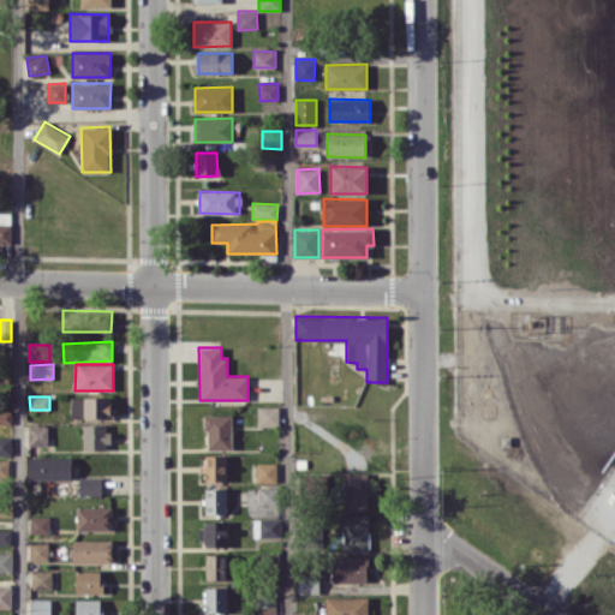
[(71,418),(111,419),(111,398),(71,396),(71,418)]
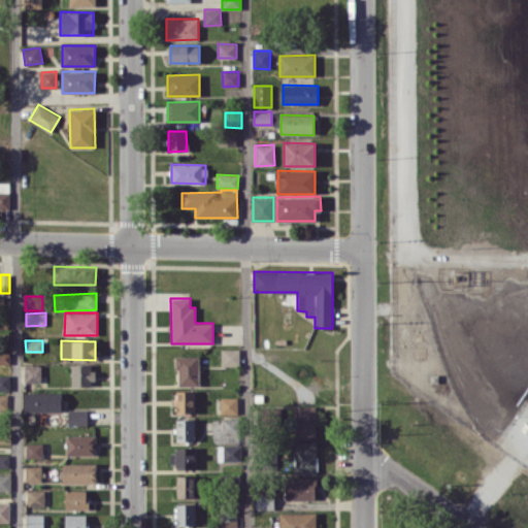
[(221,365),(240,366),(240,350),(222,349),(221,365)]
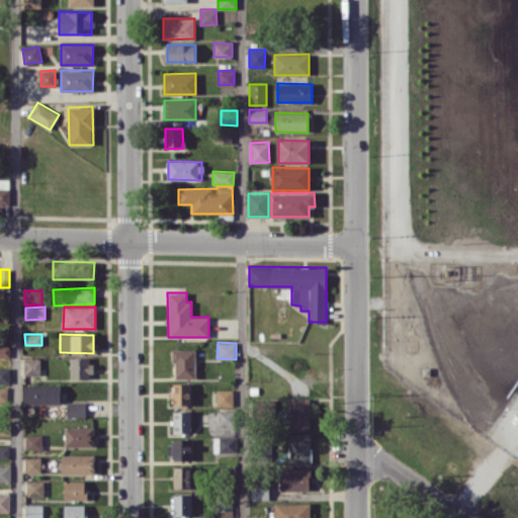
[(0,356),(9,357),(10,346),(0,345),(0,356)]
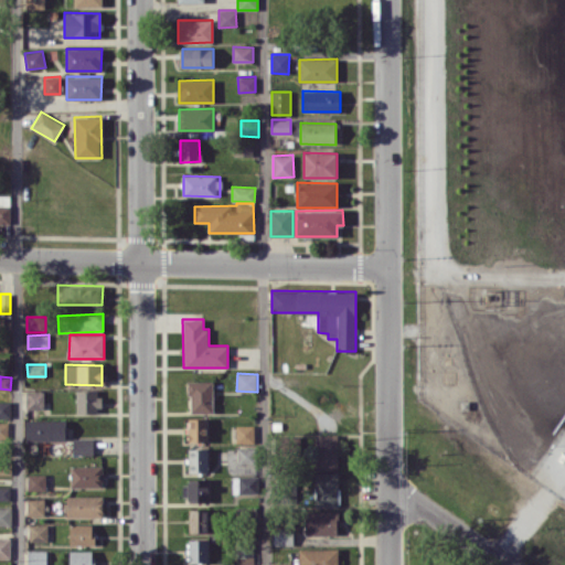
[(213,412),(212,381),(189,381),(189,413),(213,412)]
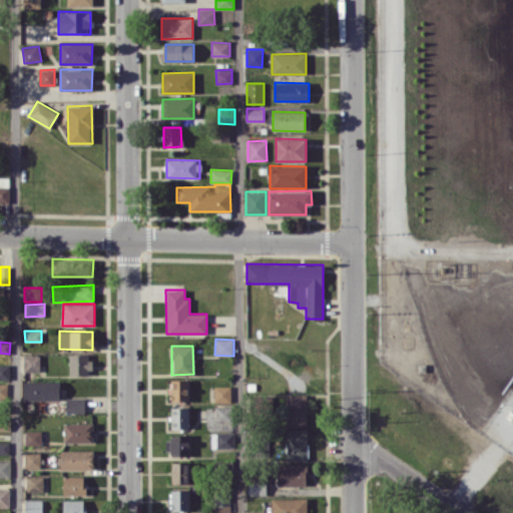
[(69,375),(90,375),(90,355),(69,355),(69,375)]
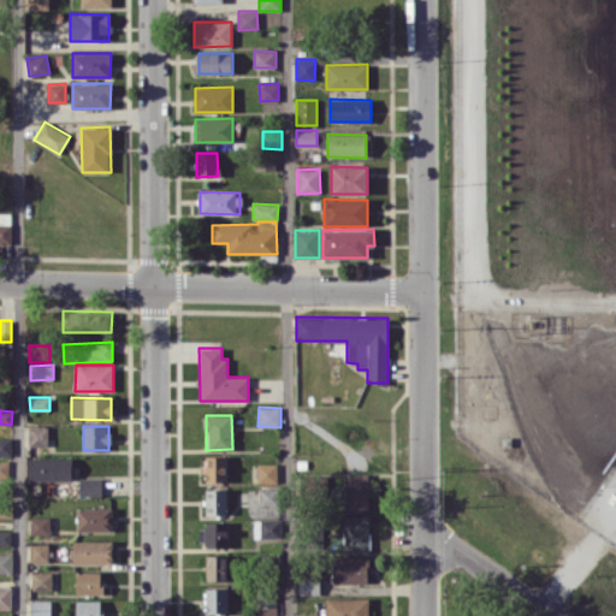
[(48,445),(47,427),(28,427),(29,445),(48,445)]
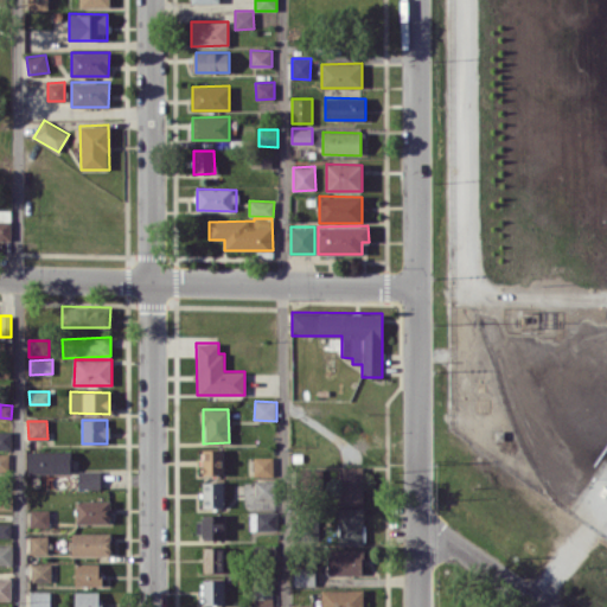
[(11,432),(0,430),(0,448),(11,449),(11,432)]
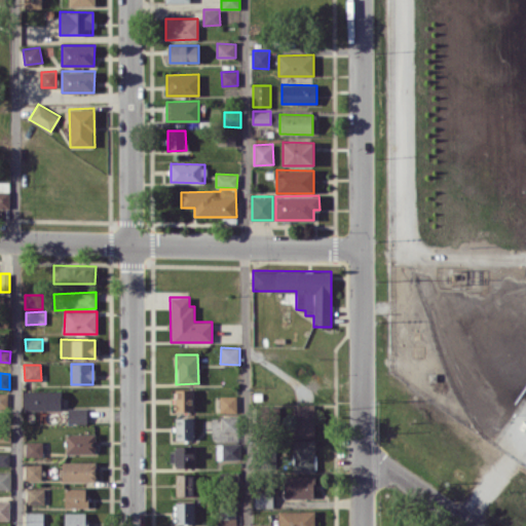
[(194,411),(193,389),(174,390),(175,412),(194,411)]
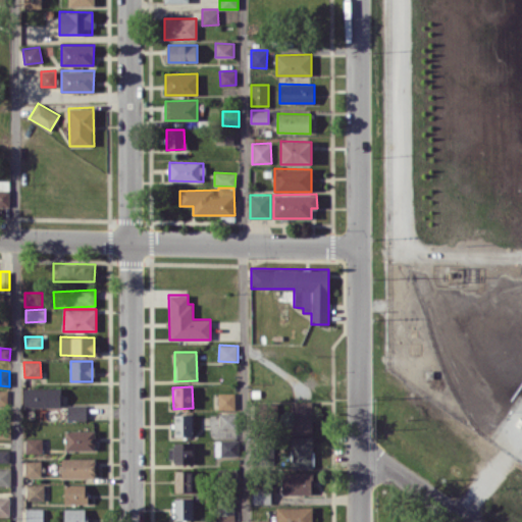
[(23,407),(60,407),(60,388),(23,387),(23,407)]
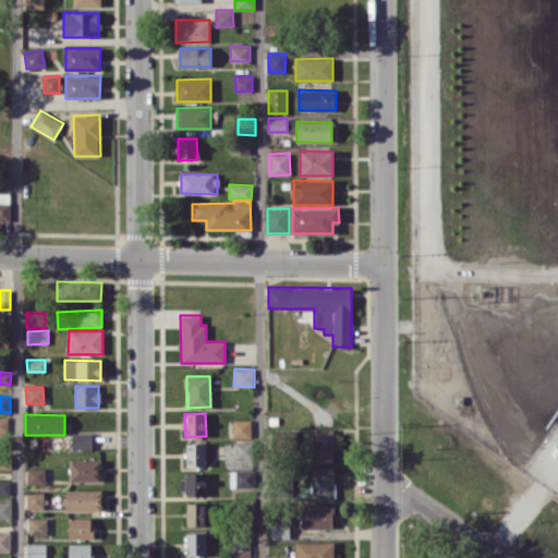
[(251,420),(233,420),(233,437),(251,437),(251,420)]
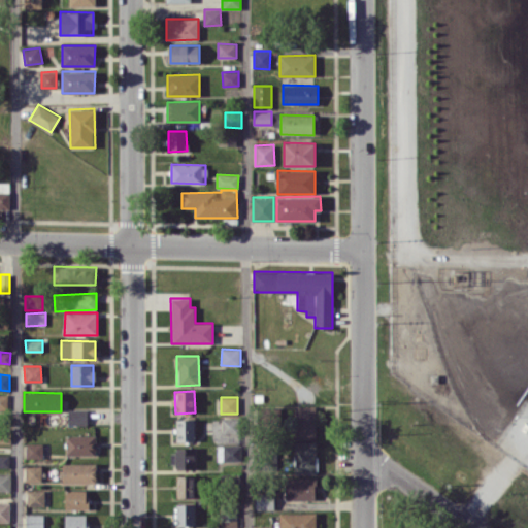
[(316,438),(316,405),(294,405),(294,438),(316,438)]
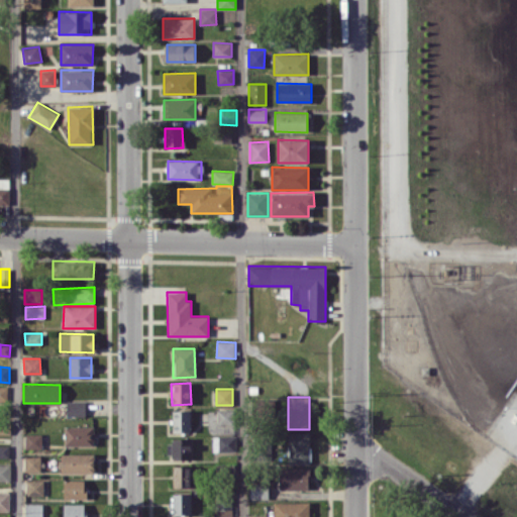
[(67,416),(85,415),(85,401),(67,401),(67,416)]
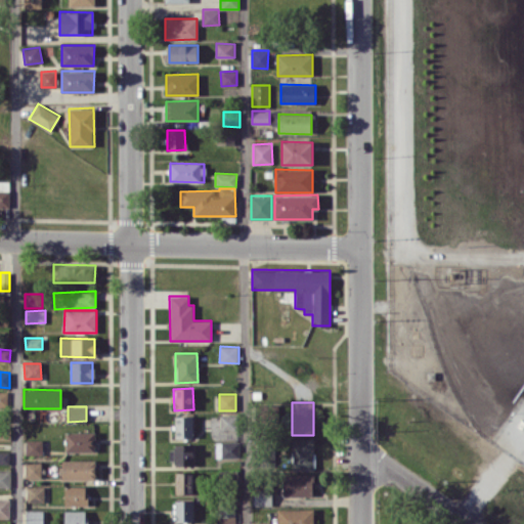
[(221,415),(221,430),(237,430),(237,416),(221,415)]
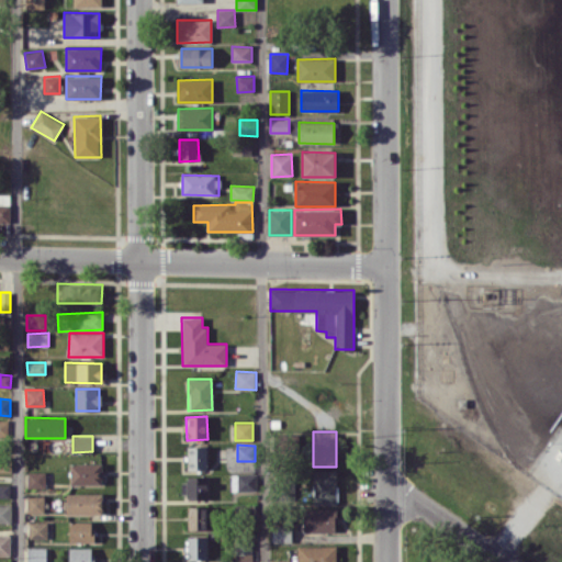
[(206,446),(187,447),(188,470),(208,469),(206,446)]
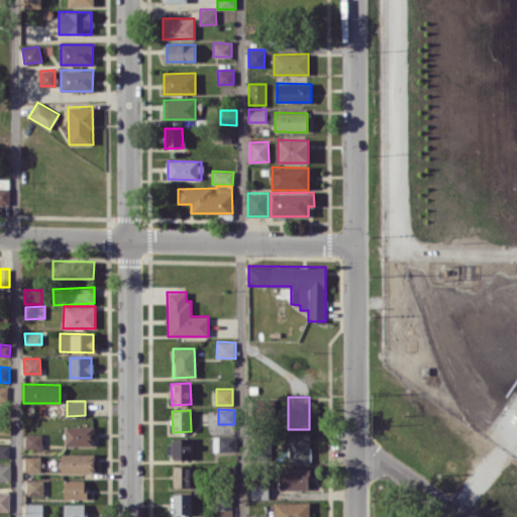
[(94,426),(65,426),(65,445),(94,446),(94,426)]
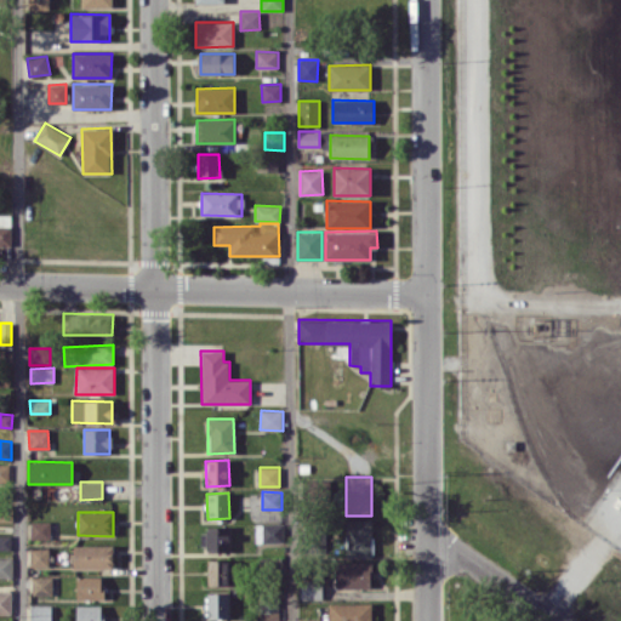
[(371,518),(346,519),(347,558),(372,557),(371,518)]
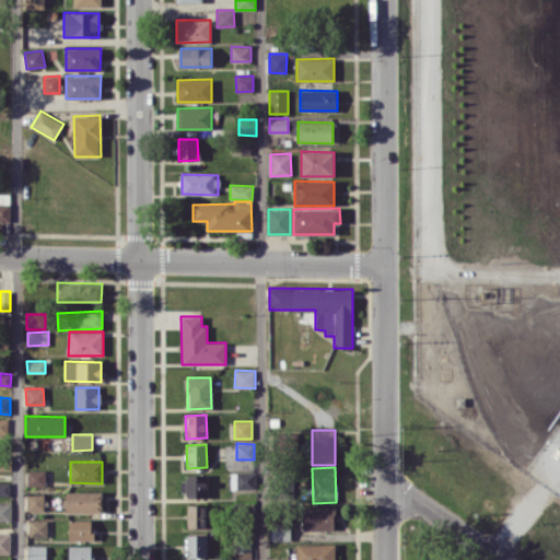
[(45,469),(27,470),(27,487),(45,487),(45,469)]
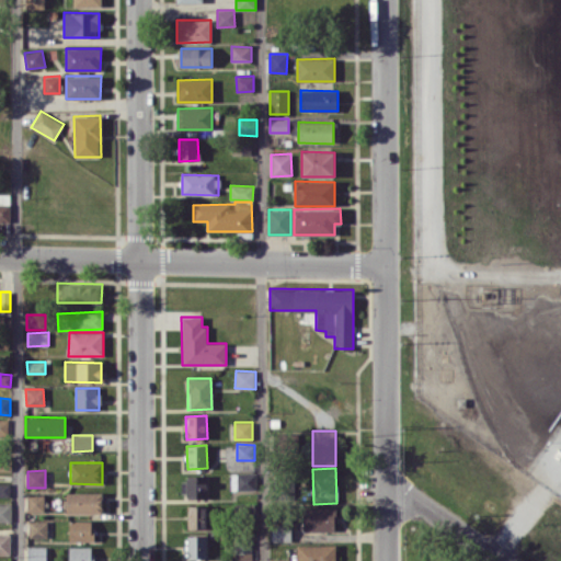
[(255,490),(255,472),(231,473),(231,482),(237,482),(237,491),(255,490)]
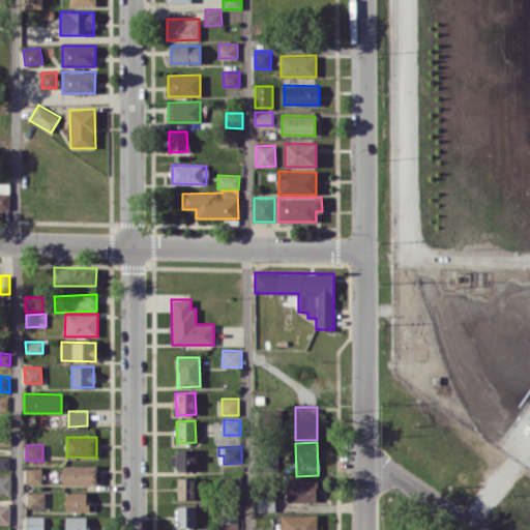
[(173,451),(173,471),(196,471),(196,451),(173,451)]
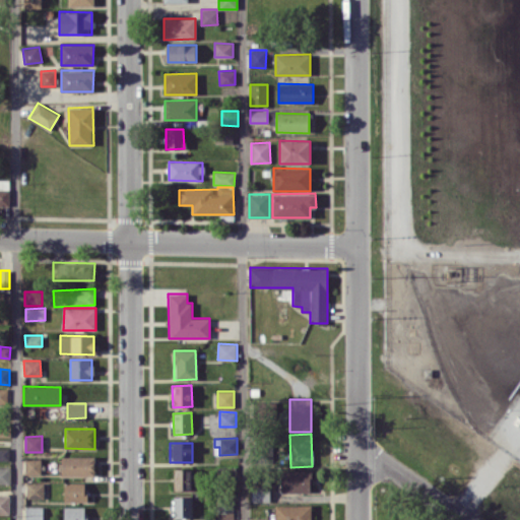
[(8,448),(0,447),(0,460),(8,461),(8,448)]
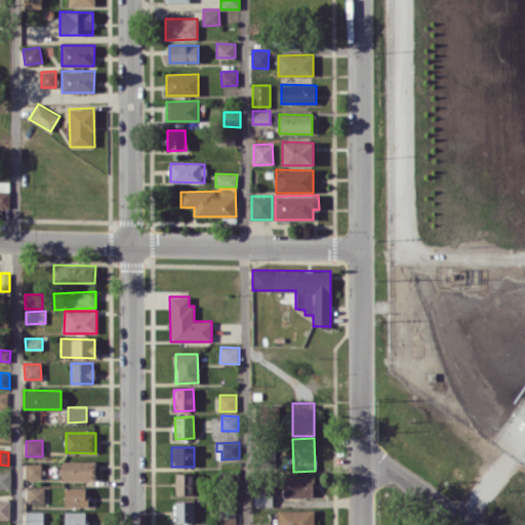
[(95,460),(63,461),(63,481),(95,480),(95,460)]
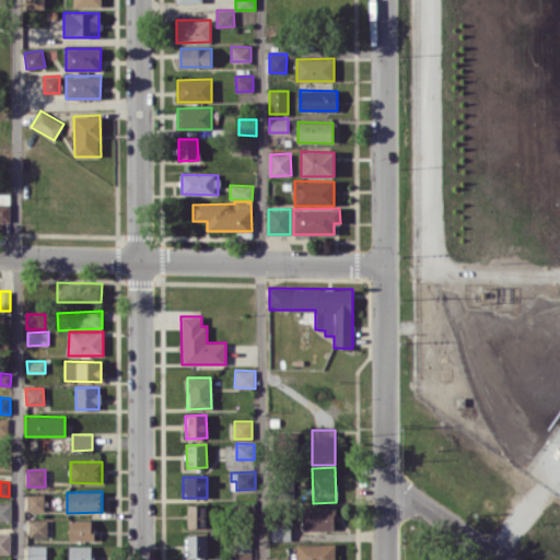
[(44,511),(44,494),(27,494),(27,511),(44,511)]
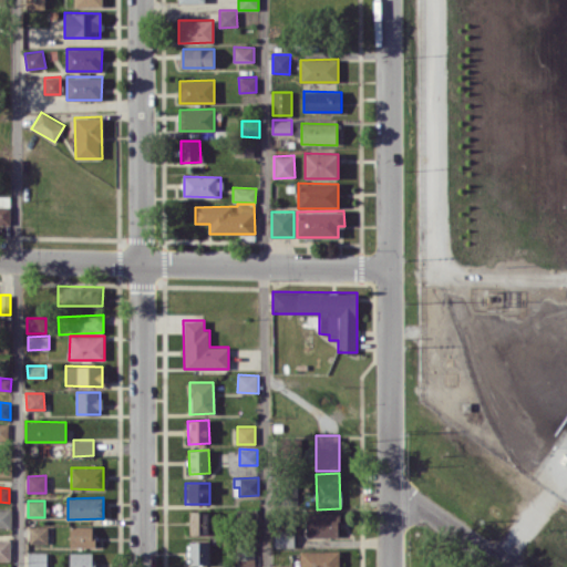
[(0,526),(11,527),(11,509),(0,508),(0,526)]
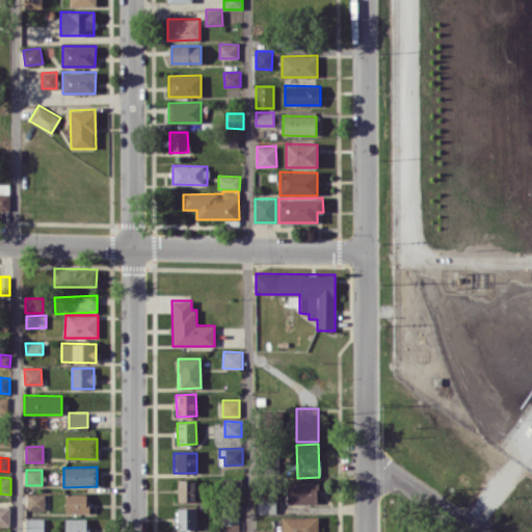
[(178,480),(178,501),(196,501),(195,479),(178,480)]
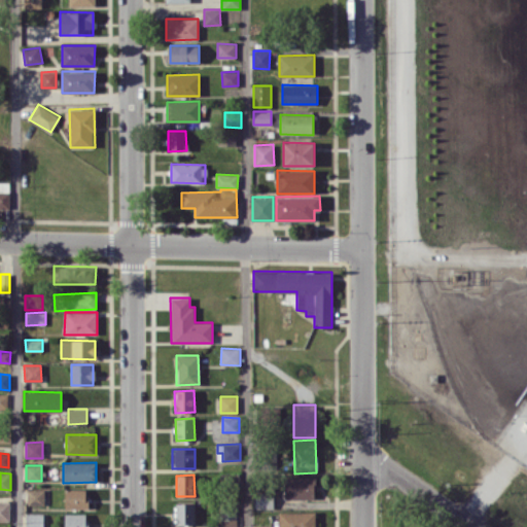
[(314,499),(315,477),(285,476),(284,498),(314,499)]
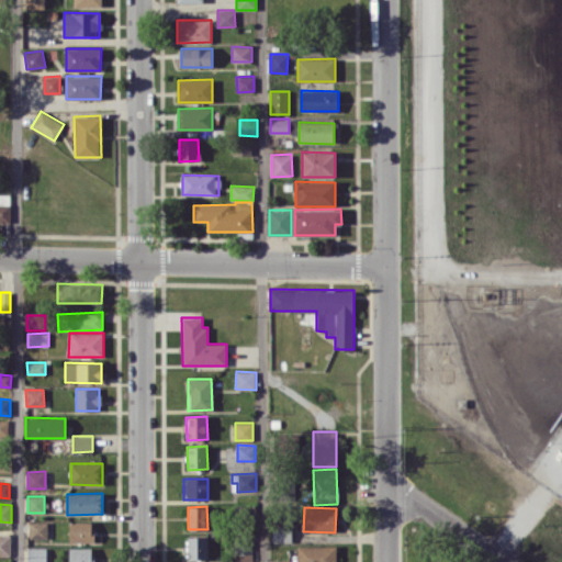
[(30,538),(47,538),(47,521),(30,521),(30,538)]
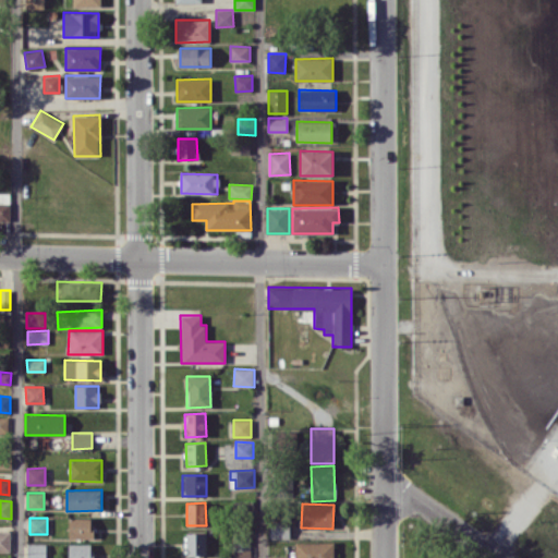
[(93,518),(69,518),(69,538),(93,537),(93,518)]
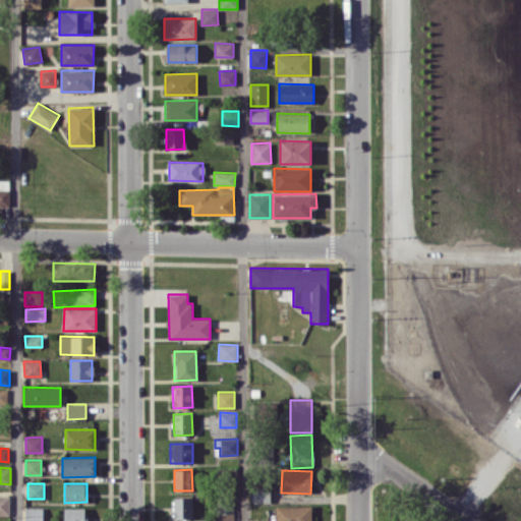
[(251,503),(270,503),(270,486),(251,486),(251,503)]
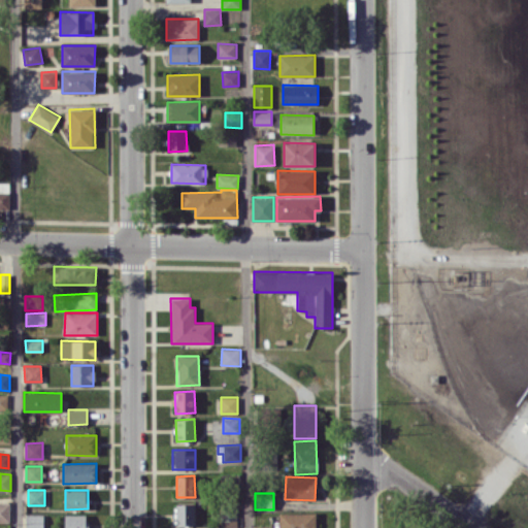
[(0,521),(9,522),(9,502),(0,501),(0,521)]
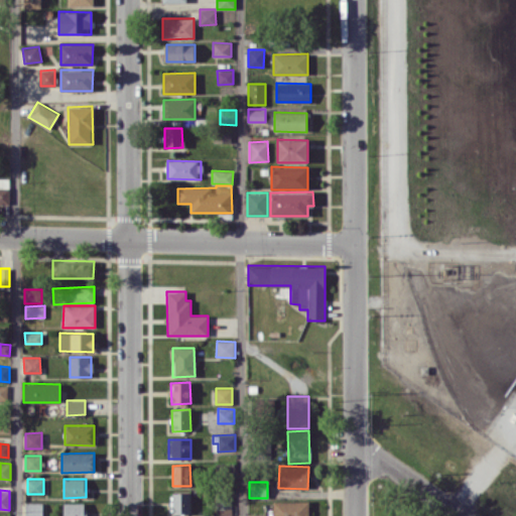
[(190,514),(190,492),(171,493),(171,514),(190,514)]
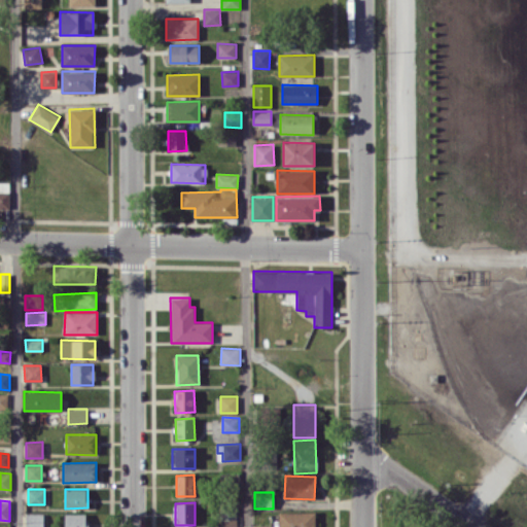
[(220,526),(232,526),(236,526),(237,507),(221,507),(220,526)]
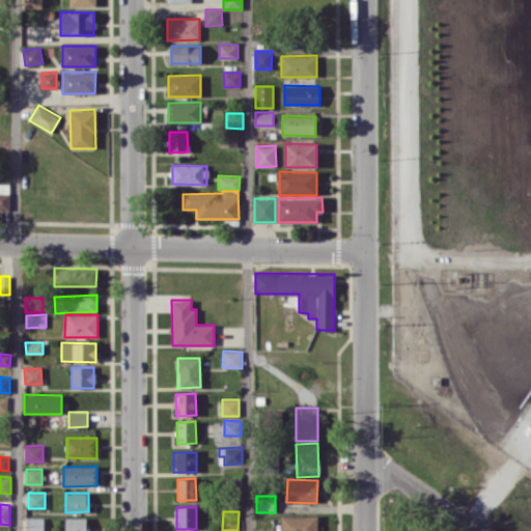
[(317,530),(317,515),(281,515),(280,530),(317,530)]
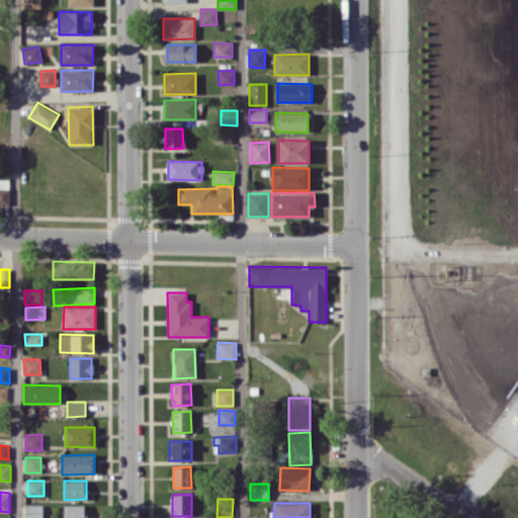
[(41,517),(42,504),(25,504),(24,517),(41,517)]
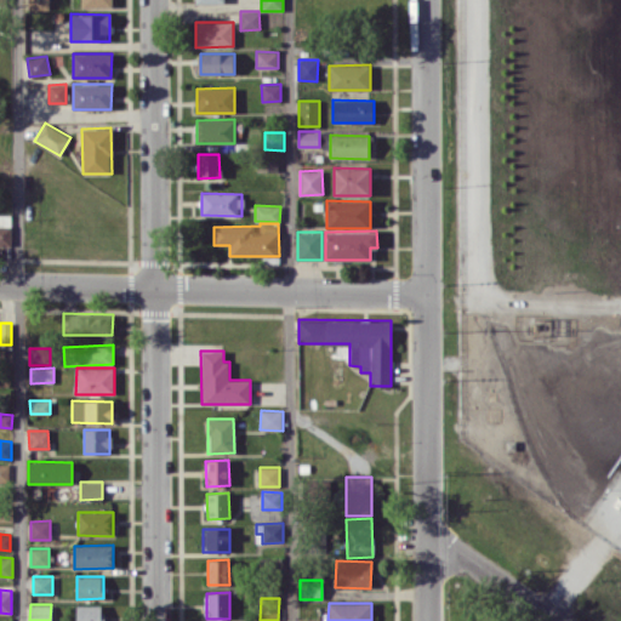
[(77,605),(77,620),(106,620),(106,614),(101,614),(101,604),(77,605)]
